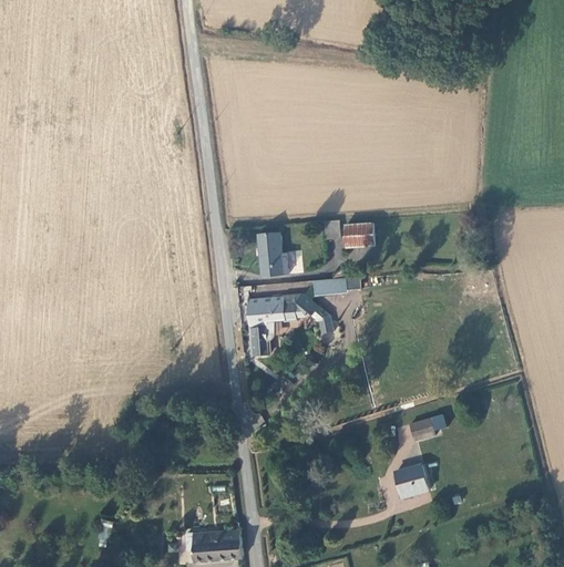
[(324,236),(341,234),(339,219),(321,222),(324,236)]
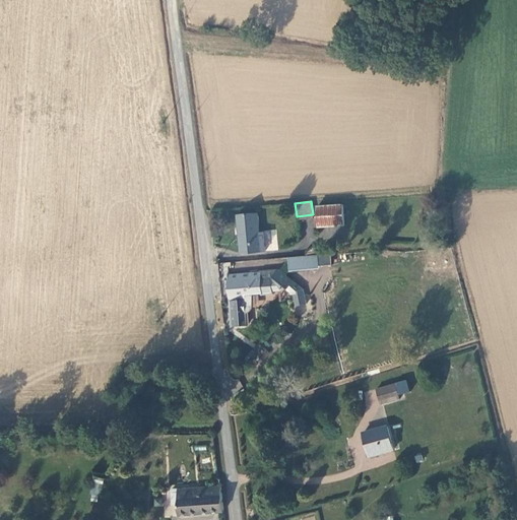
[(343,225),(342,206),(316,208),(318,229),(343,225)]
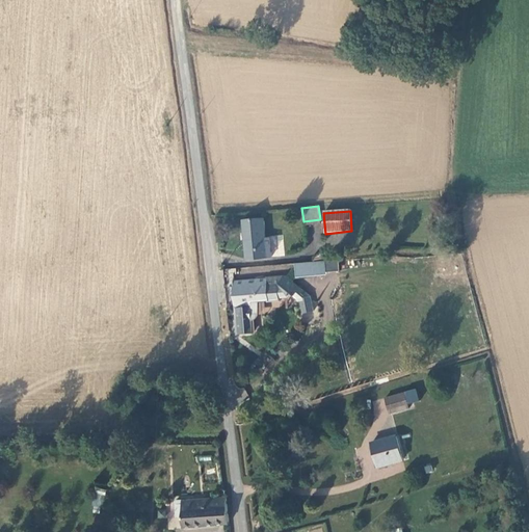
[(263,219),(242,220),(244,261),(269,259),(267,238),(265,238),(263,219)]
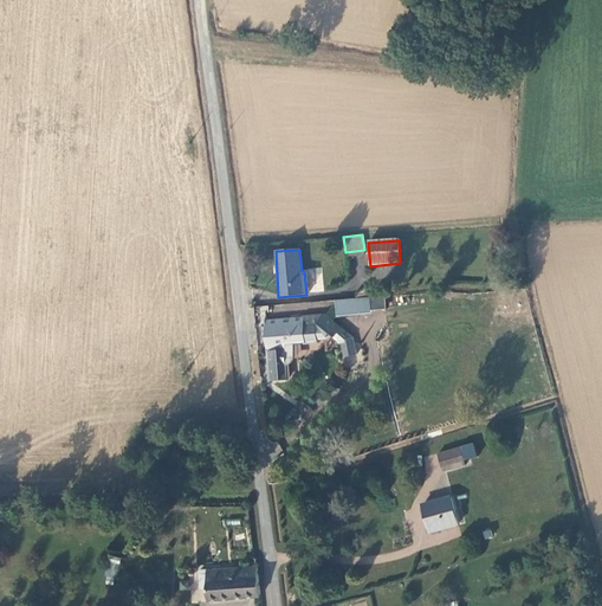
[(367,298),(334,301),(335,313),(368,310),(367,298)]
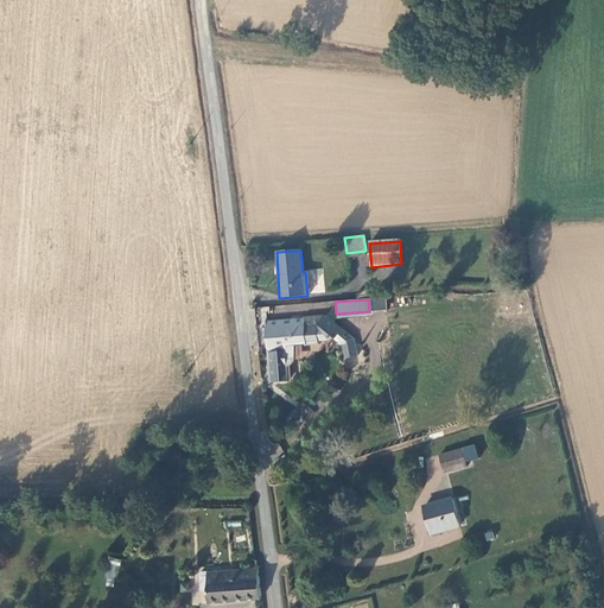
[(303,315),(330,312),(329,301),(302,304),(303,315)]
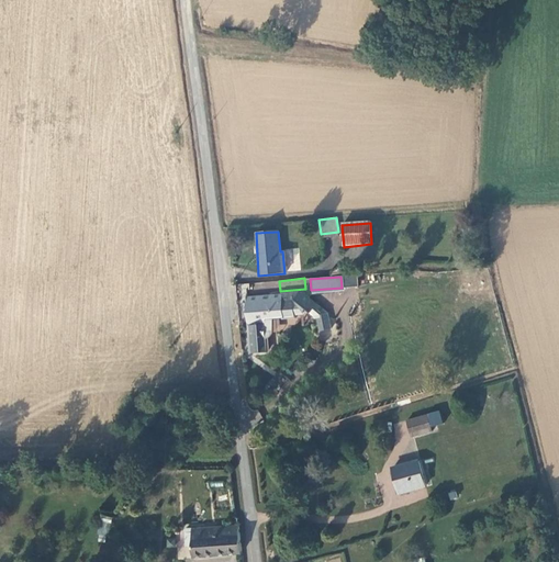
[(282,318),(294,317),(297,315),(305,314),(309,311),(313,314),(312,316),(317,321),(327,314),(301,295),(279,295),(279,298),(280,303),(282,317),(282,318)]
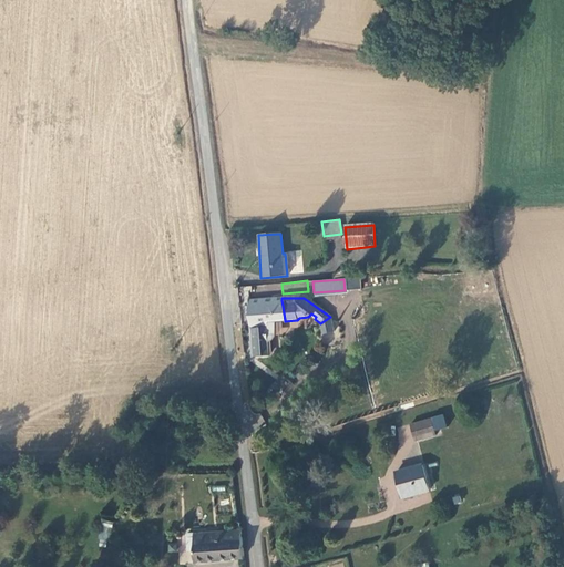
[(274,321),(285,320),(283,306),(282,300),(247,299),(248,322),(248,327),(248,333),(247,336),(248,337),(249,344),(247,347),(249,349),(249,356),(268,354),(266,341),(272,339),(274,334),(274,321)]
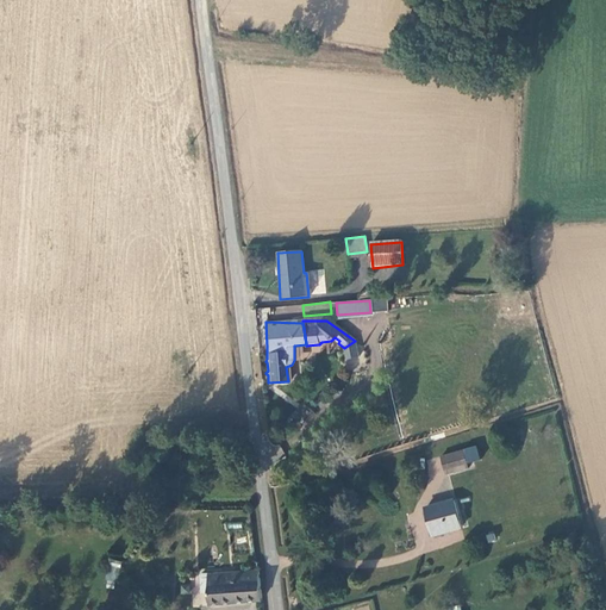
[(355,341),(344,348),(354,362),(363,358),(355,341)]
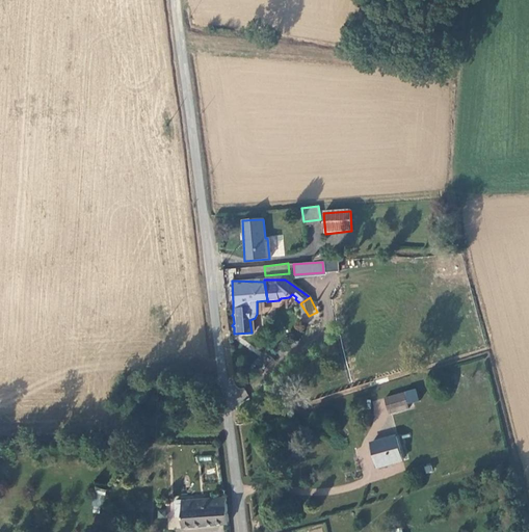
[(236,402),(245,396),(240,389),(231,395),(236,402)]
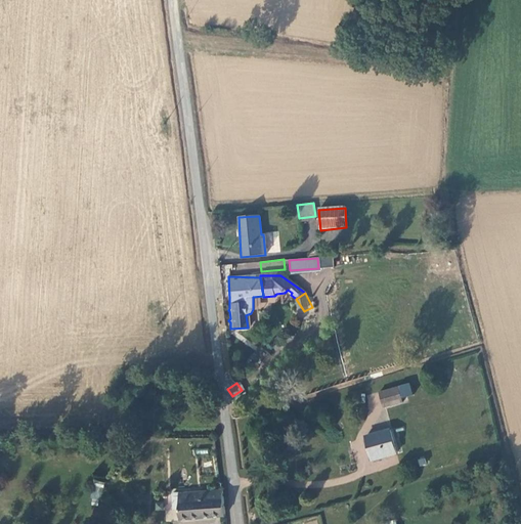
[(401,402),(397,388),(378,394),(382,408),(401,402)]
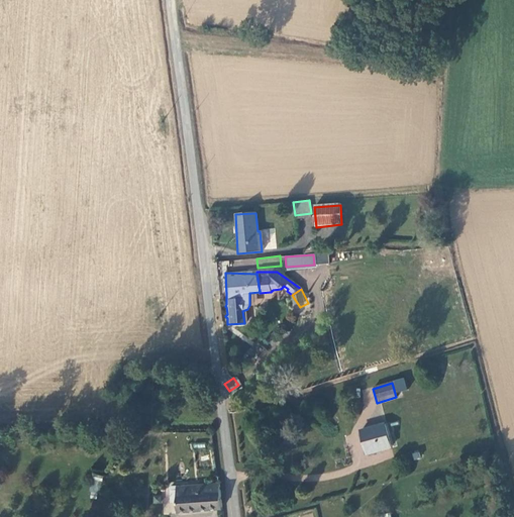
[(366,454),(390,448),(384,425),(358,430),(366,454)]
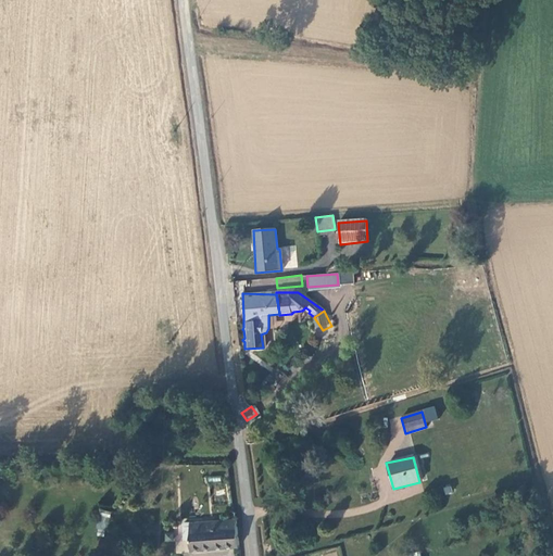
[(537,504),(533,493),(519,496),(522,508),(537,504)]
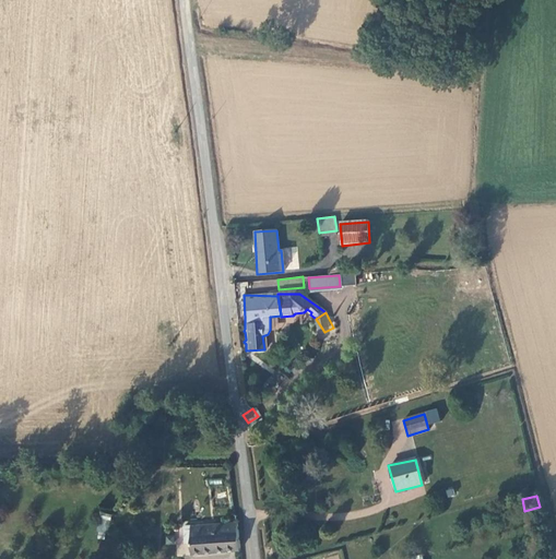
[(96,528),(105,531),(108,514),(99,512),(96,528)]
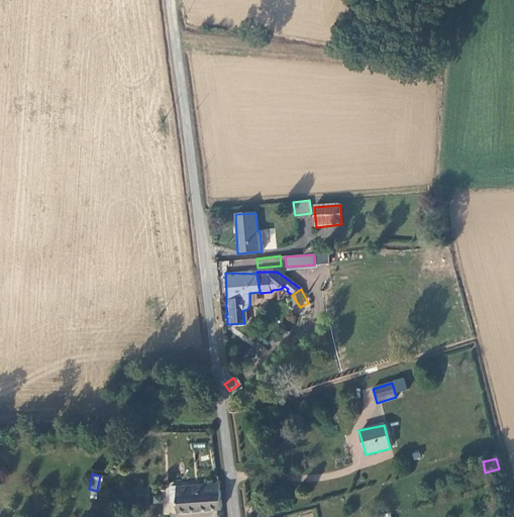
[(217,484),(174,489),(177,514),(220,509),(217,484)]
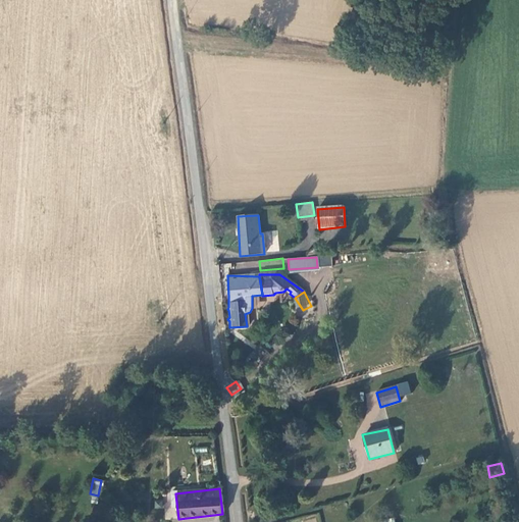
All buildings are outlined.
